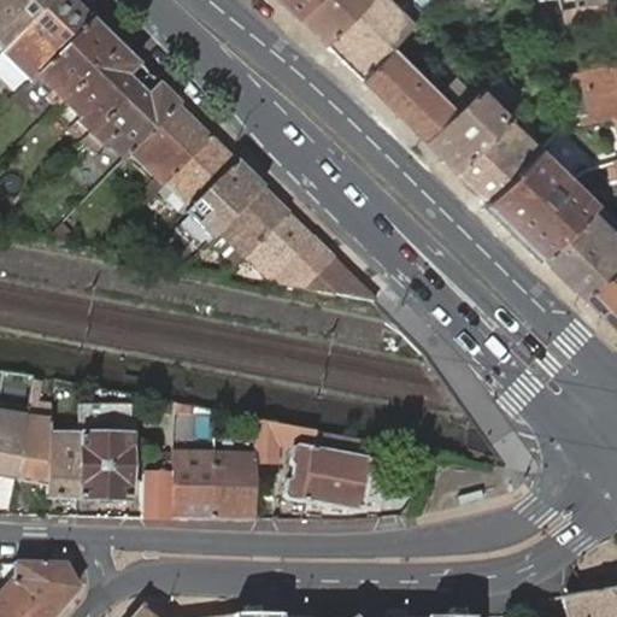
[(51,0),(0,0),(0,50),(1,51),(51,0)]
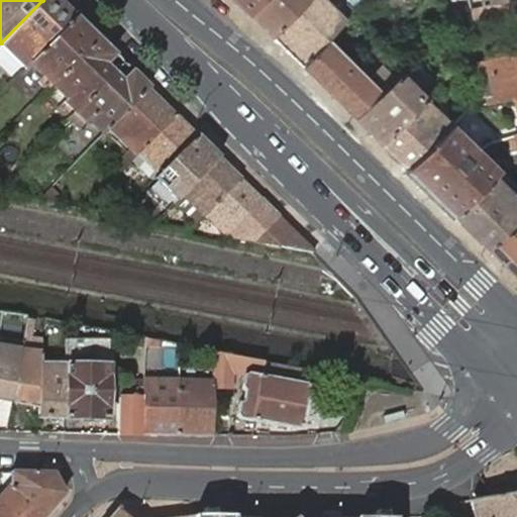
[(76,18),(57,0),(42,0),(1,42),(26,68),(34,60),(76,18)]
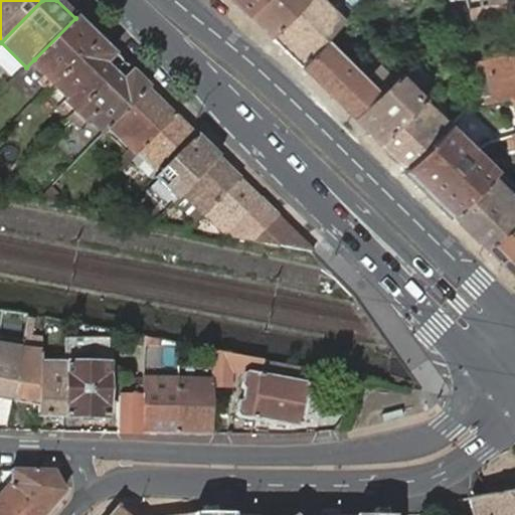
[(260,0),(236,0),(248,12),(260,0)]
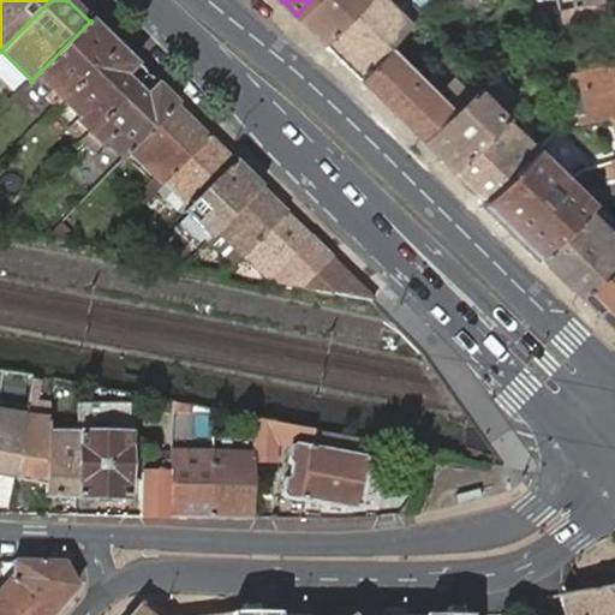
[(310,0),(297,15),(324,41),(363,0),(310,0)]
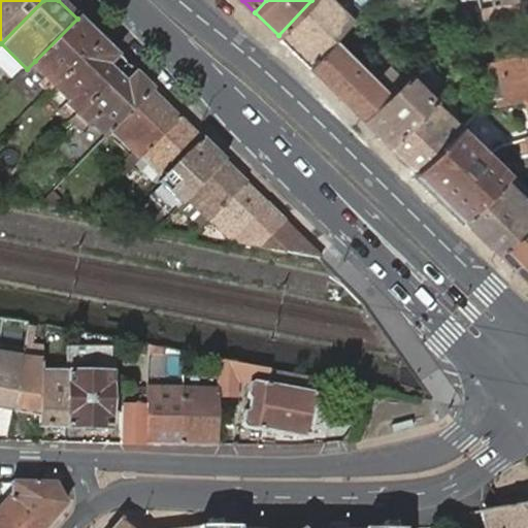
[(311,0),(278,35),(309,65),(334,39),(354,19),(335,0),(311,0)]
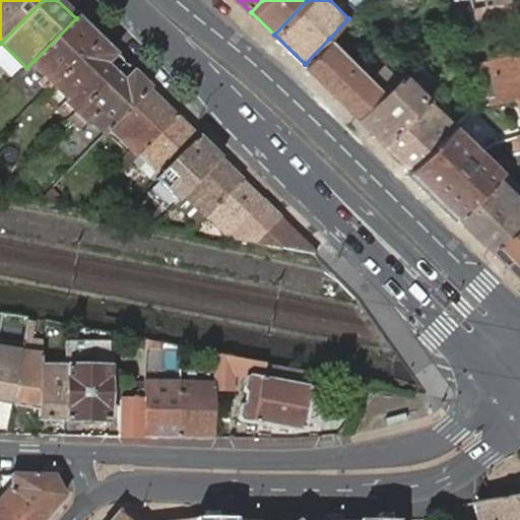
[(519,15),(519,0),(492,0),(488,1),(493,22),(519,15)]
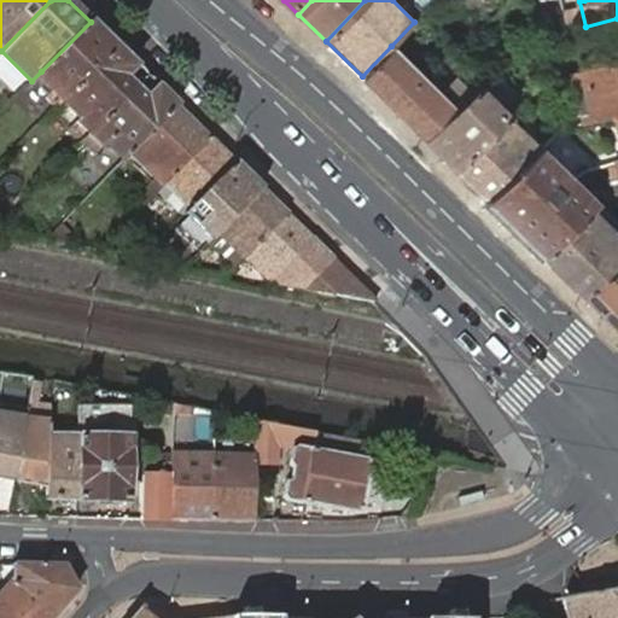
[(115,45),(91,22),(41,71),(54,86),(47,93),(57,105),(64,98),(115,45)]
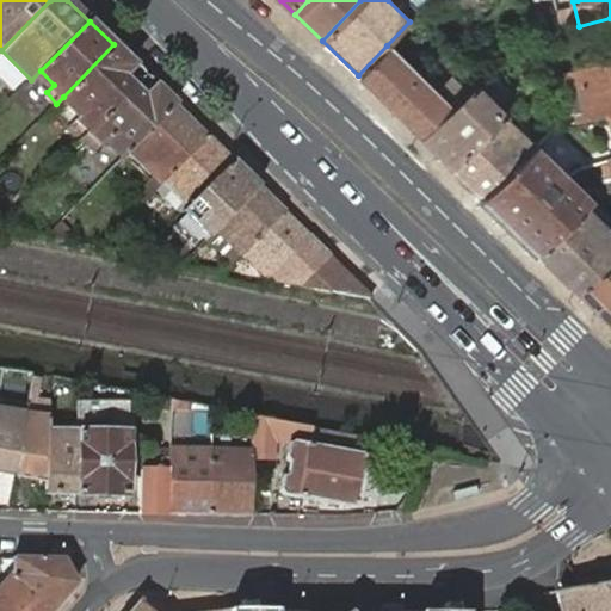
[(134,65),(113,44),(63,97),(81,113),(75,118),(90,131),(134,86),(123,75),(134,65)]
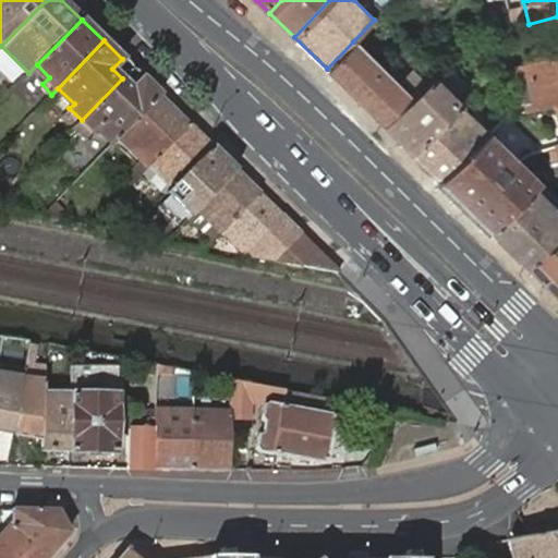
[(327,69),(385,125),(411,98),(388,76),(353,41),(327,69)]
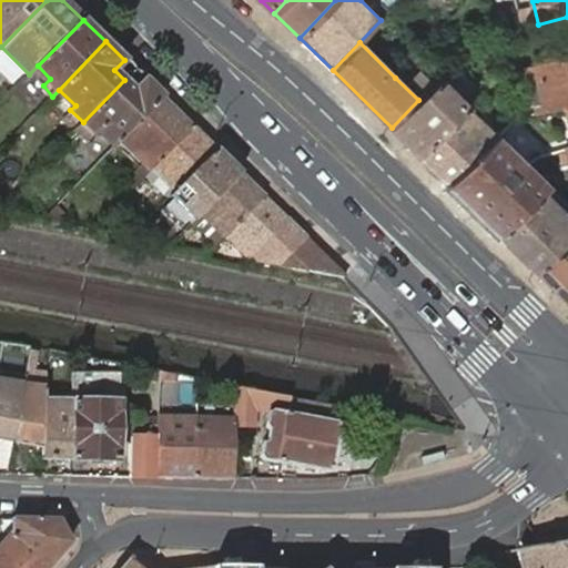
[(567,56),(524,67),(526,74),(523,74),(530,105),(534,105),(535,112),(555,108),(567,105),(567,104),(567,56)]
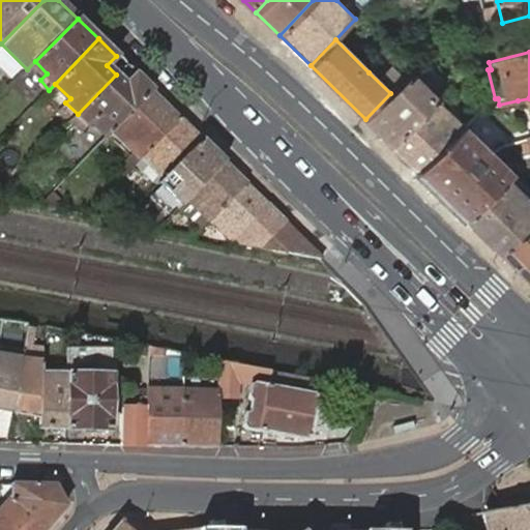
[(124,64),(116,56),(107,65),(116,75),(124,64)]
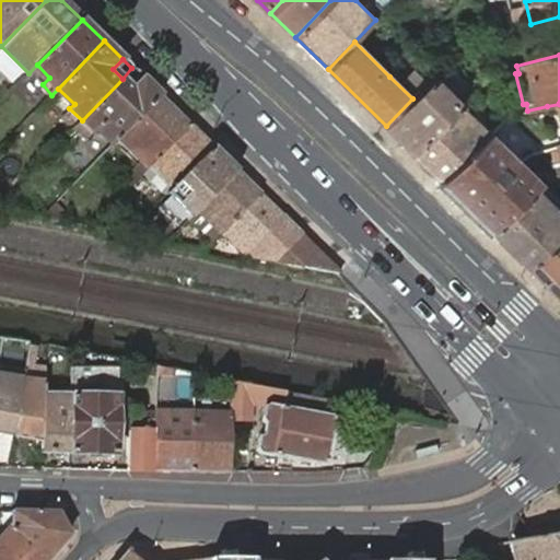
[(131,68),(123,79),(131,88),(141,79),(131,68)]
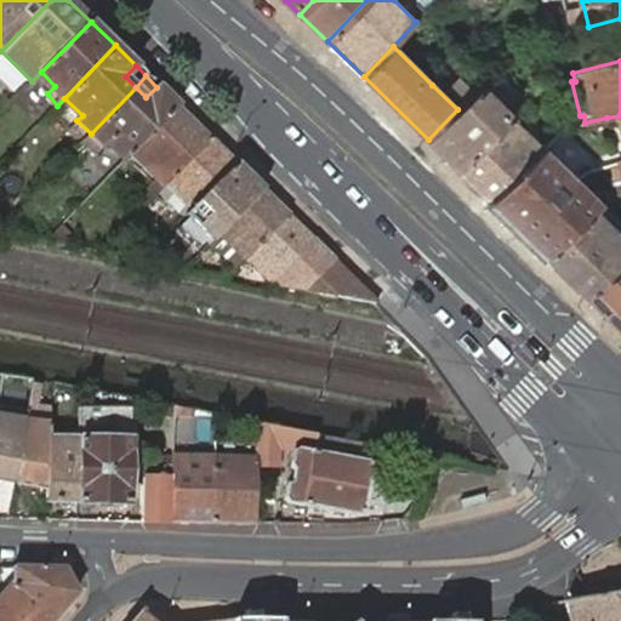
[(514,114),(483,84),(457,109),(428,140),(459,170),(510,118),(514,114)]
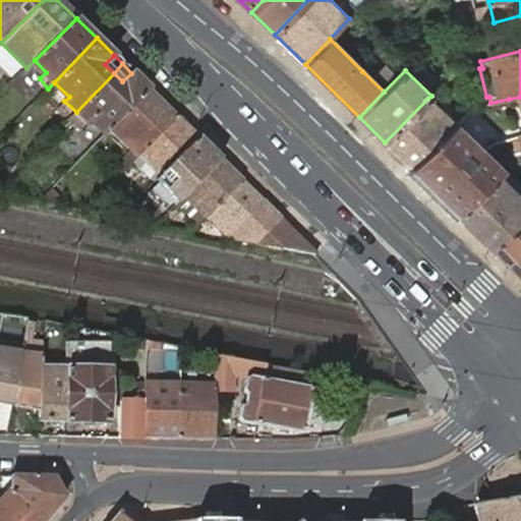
[(122,81),(114,73),(76,112),(87,121),(92,116),(106,130),(109,127),(148,89),(131,73),(122,81)]
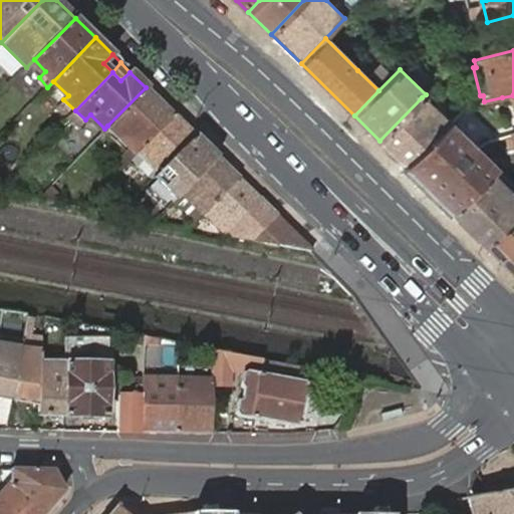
[(174,115),(146,87),(107,125),(112,131),(117,124),(133,140),(126,145),(137,155),(174,115)]
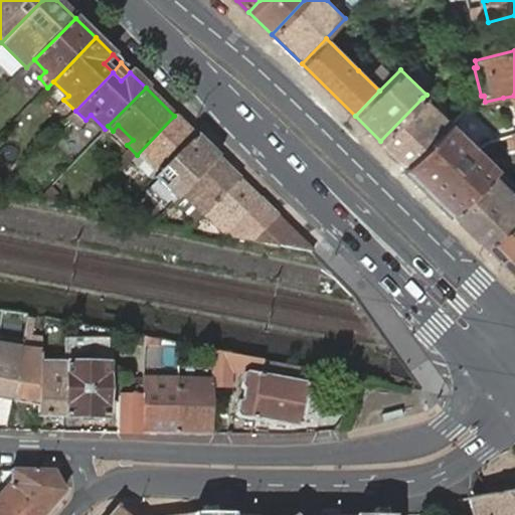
[(450,123),(422,98),(380,141),(407,167),(450,123)]
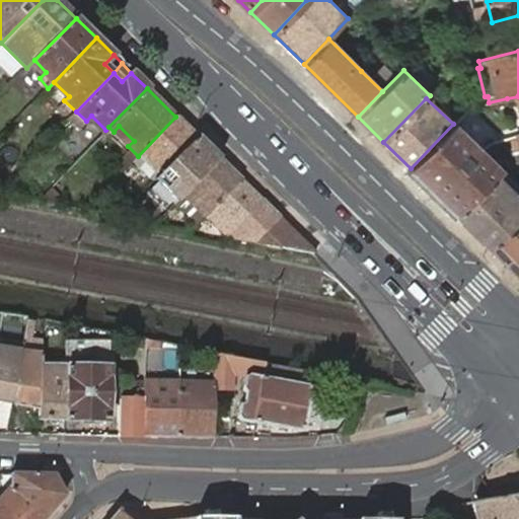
[(197,137),(175,117),(138,156),(132,162),(138,169),(145,162),(155,172),(149,179),(152,182),(197,137)]
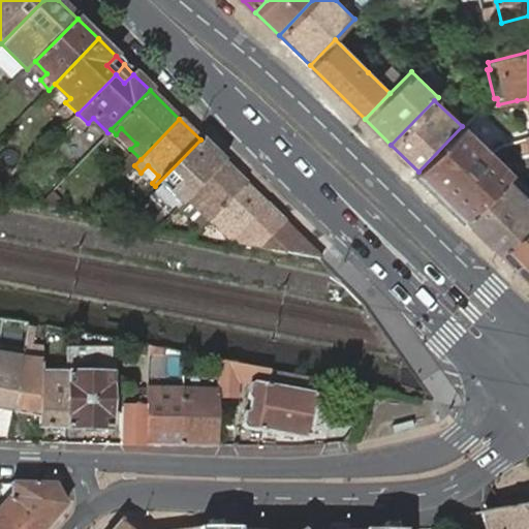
[(481,141),(462,126),(418,172),(465,218),(506,176),(511,170),(481,141)]
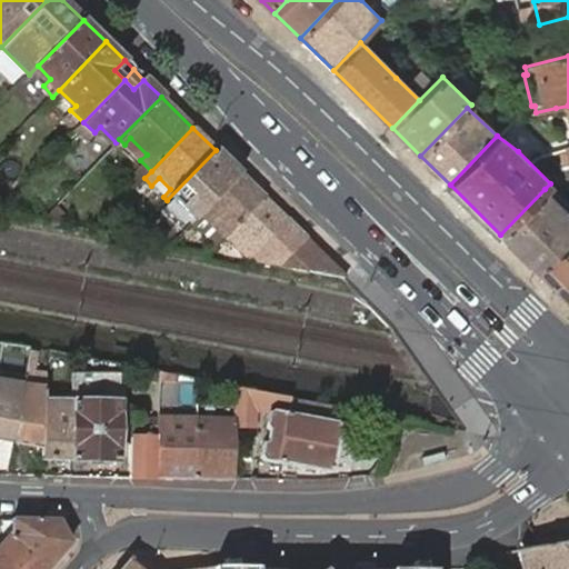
[(130,138),(125,145),(140,160),(147,155),(130,138)]
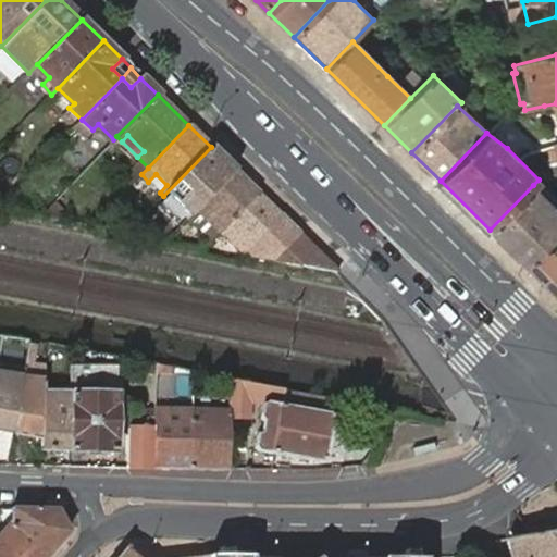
[(234,170),(211,147),(163,196),(187,218),(201,203),(234,170)]
